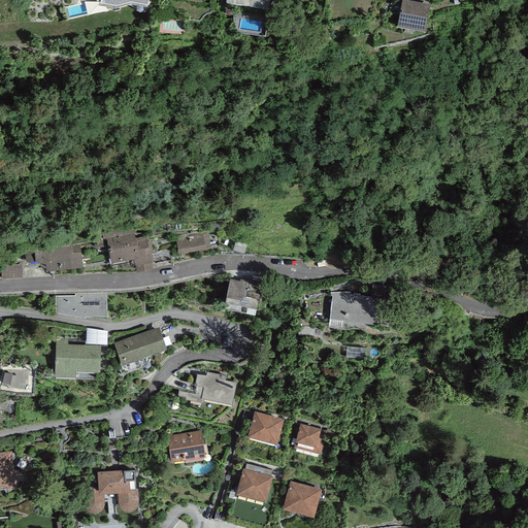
[(149,0),(101,0),(100,6),(116,9),(130,5),(147,8),(149,0)]
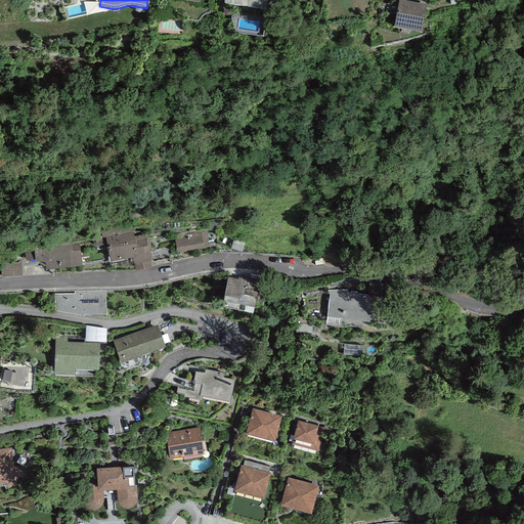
[(224,0),(224,6),(266,12),(267,0),(224,0)]
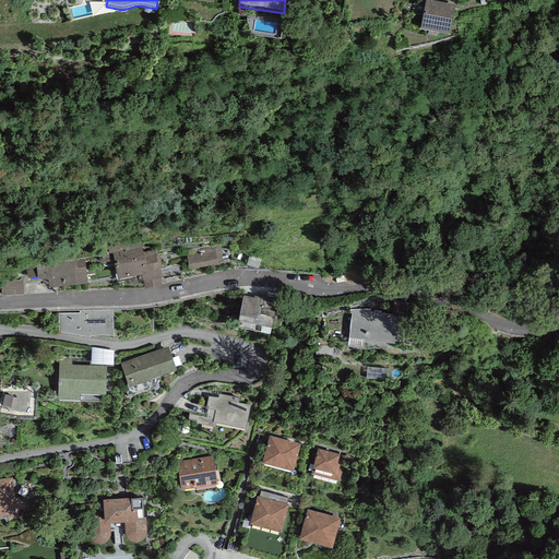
[(455,7),(427,1),(420,32),(449,37),(455,7)]
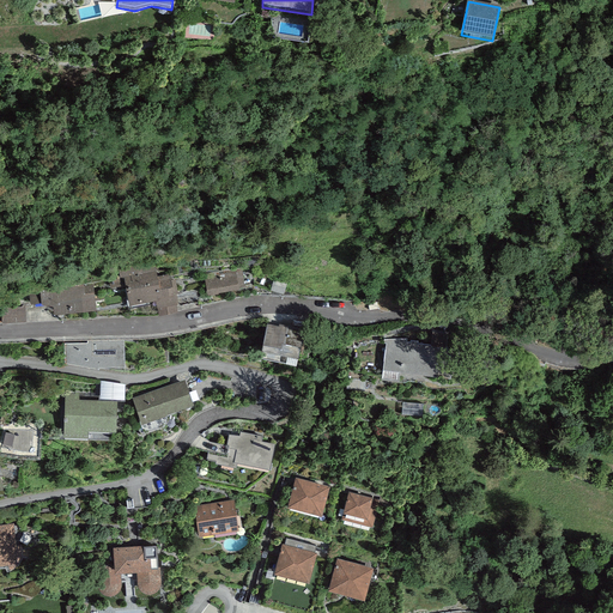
[(231,274),(195,280),(200,302),(235,296),(231,274)]
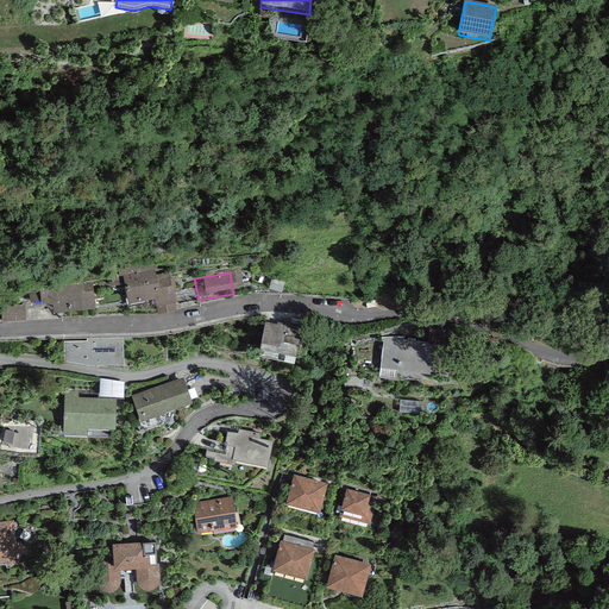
[(163,275),(115,278),(118,306),(165,302),(163,275)]
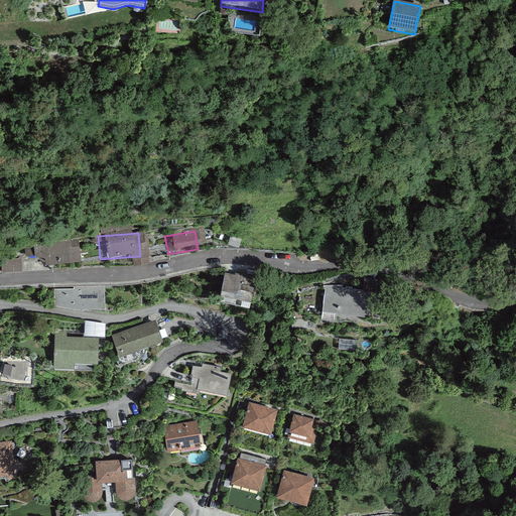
[(31,261),(42,260),(43,268),(77,266),(76,249),(31,251),(31,261)]
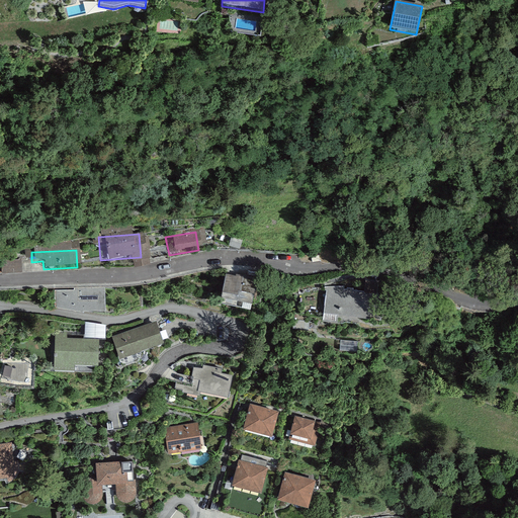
[(4,271),(24,270),(23,258),(3,259),(4,271)]
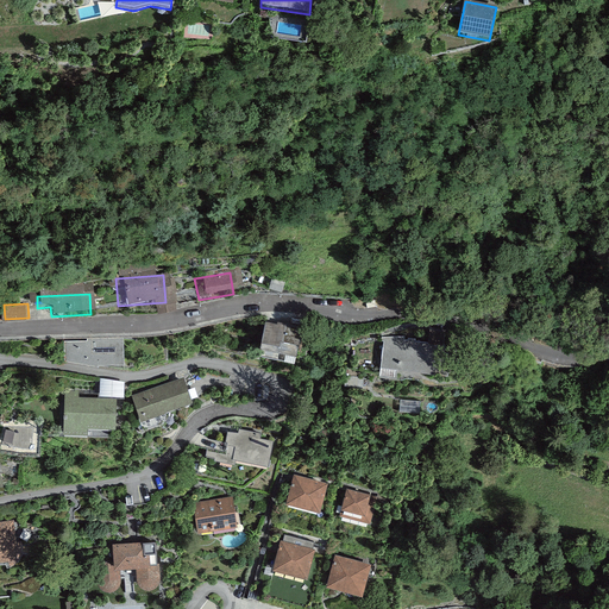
[(302,326),(265,319),(258,358),(294,365),(302,326)]
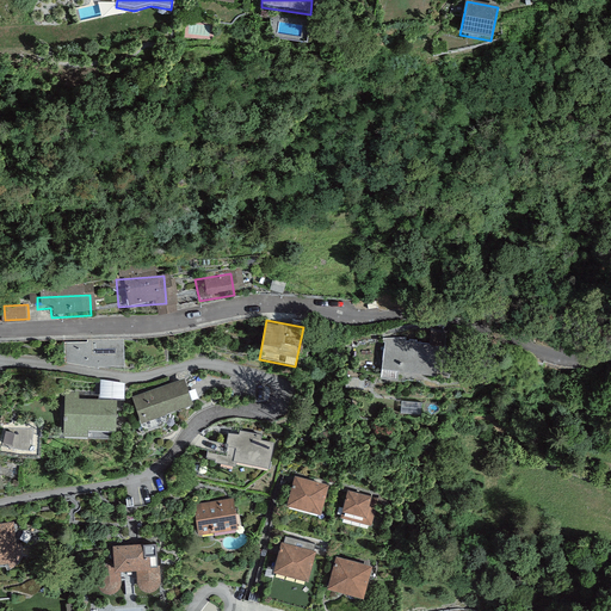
[(449,375),(452,355),(446,353),(445,345),(417,341),(417,339),(409,338),(409,340),(406,339),(406,337),(382,338),(382,341),(384,341),(380,375),(395,377),(396,370),(449,375)]
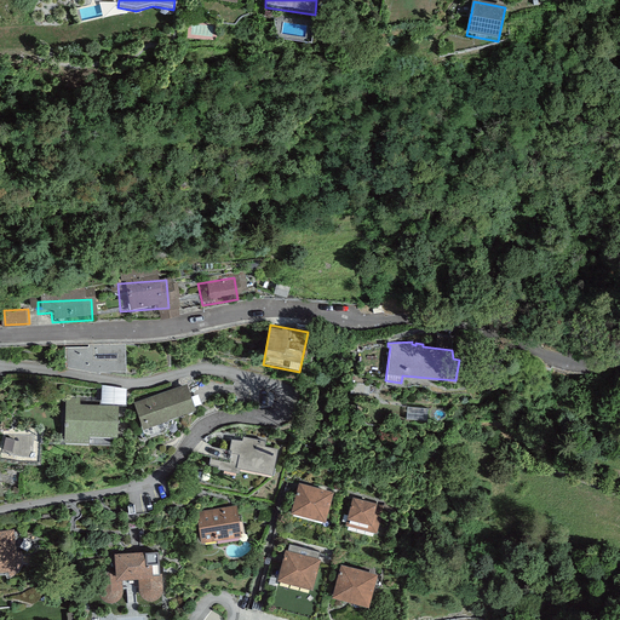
[(119,345),(59,346),(58,369),(92,375),(115,374),(119,345)]
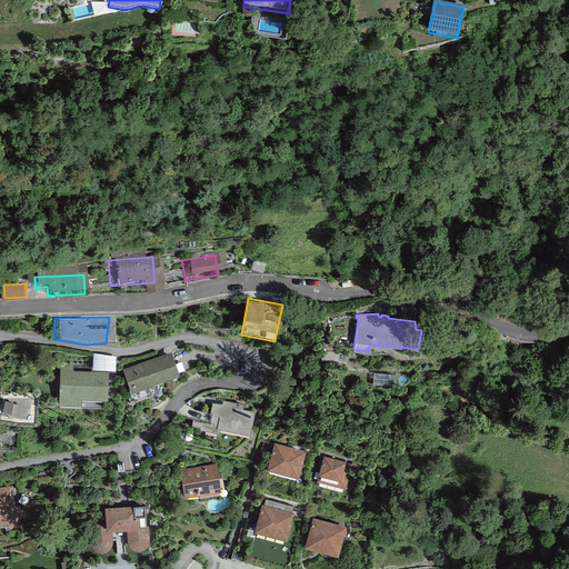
[(170,351),(122,370),(131,392),(179,373),(170,351)]
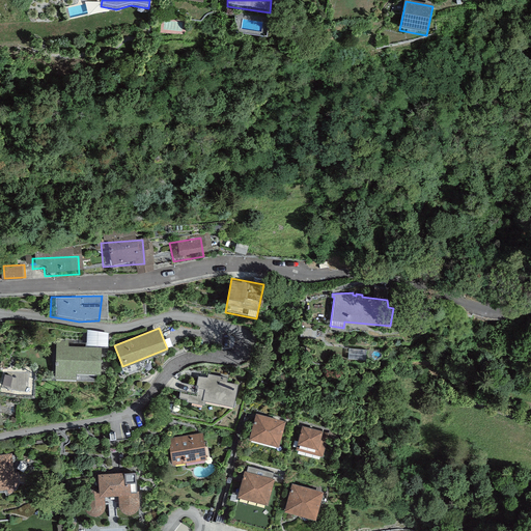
[(68,340),(56,339),(55,378),(76,378),(76,372),(101,372),(102,346),(68,345),(68,340)]
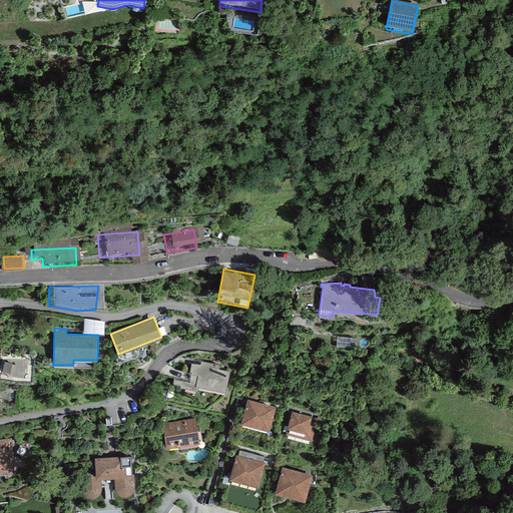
[(200,364),(191,362),(189,374),(197,375),(195,385),(225,391),(229,370),(218,368),(219,364),(200,361),(200,364)]
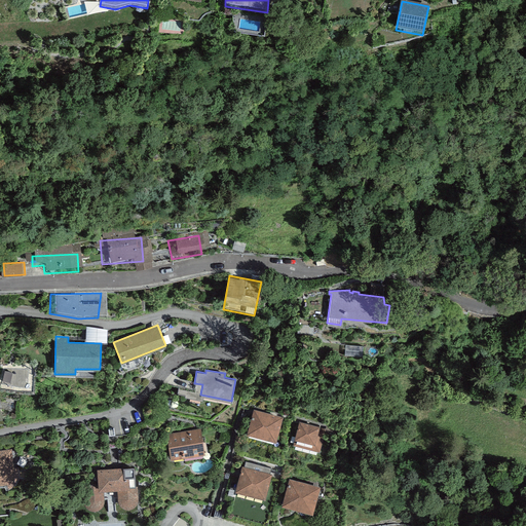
[(283,417),(253,409),(246,434),(276,442),(283,417)]
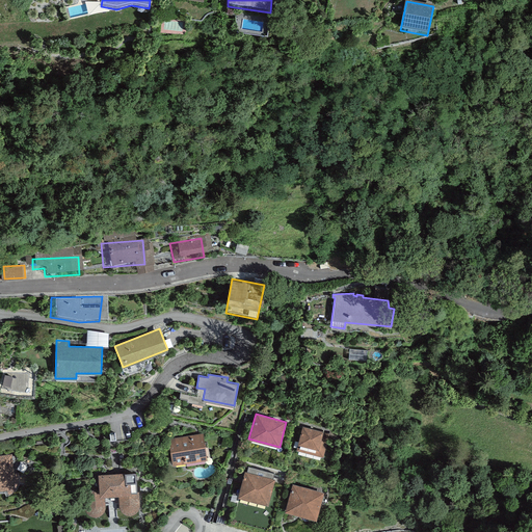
[(323,431),(302,425),(297,444),(298,444),(296,450),(322,457),(328,433),(323,432),(323,431)]
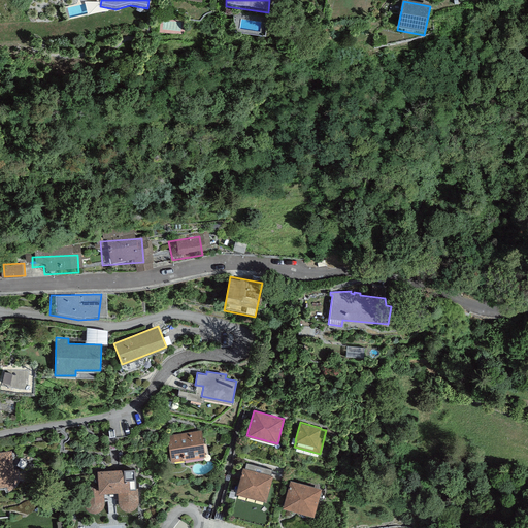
[(203,430),(167,434),(171,459),(206,455),(203,430)]
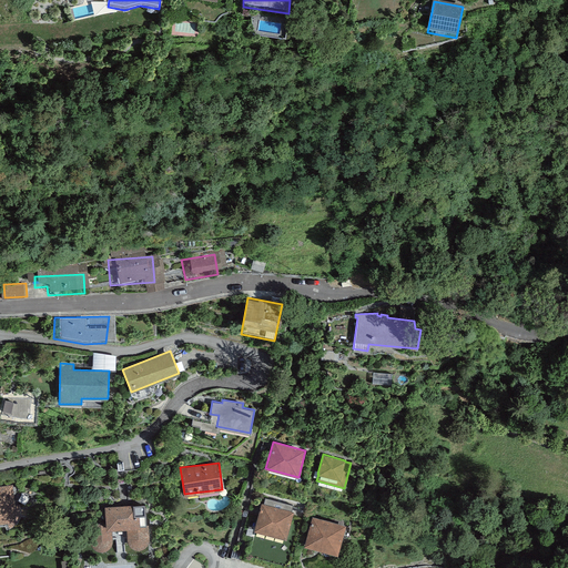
[(13,485),(0,486),(0,519),(18,518),(13,485)]
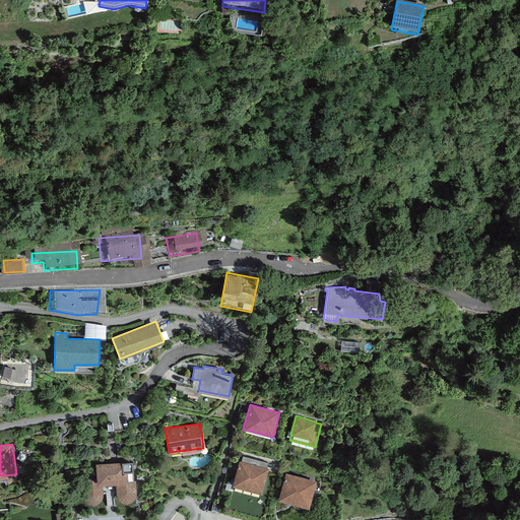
[(270,468),(240,459),(232,486),(261,496),(270,468)]
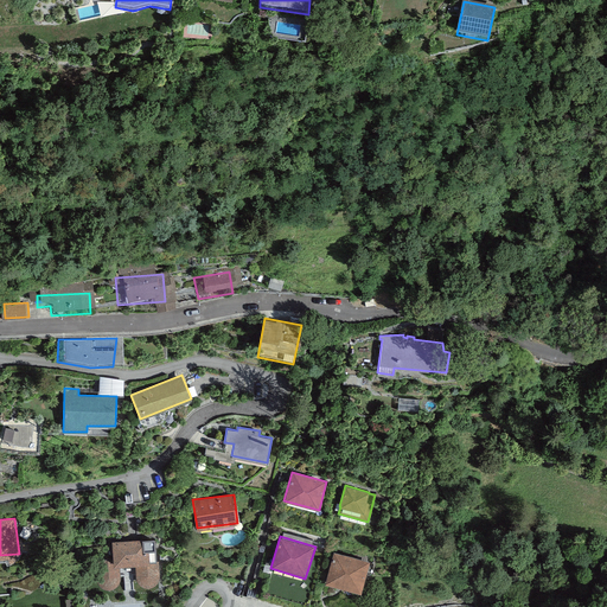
[(112,541),(113,557),(100,558),(101,586),(117,585),(116,566),(136,564),(139,583),(158,582),(155,550),(141,551),(144,538),(112,541)]
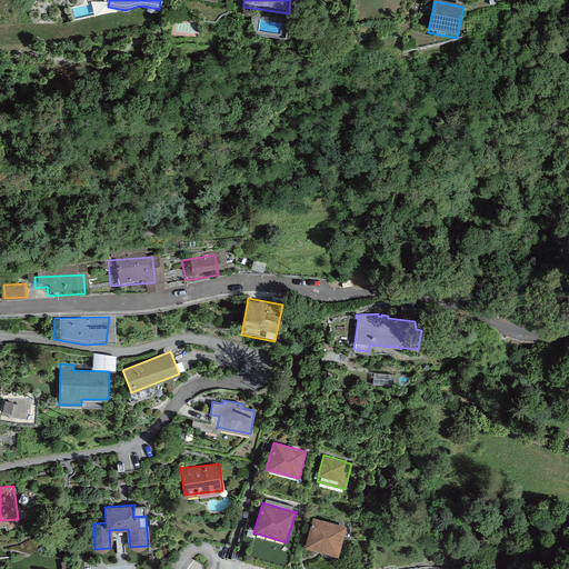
[(346,526),(311,517),(302,547),(337,557),(346,526)]
